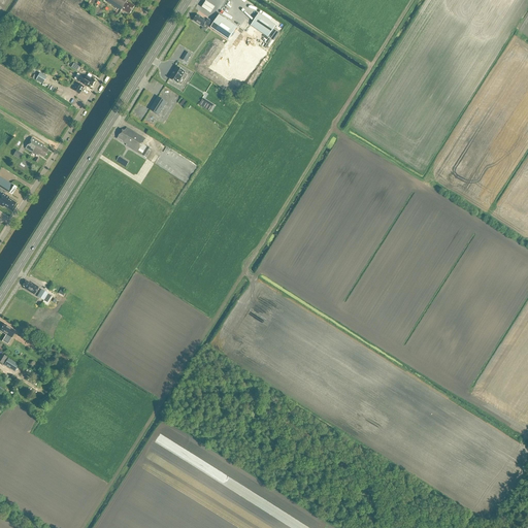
[(130,14),(135,7),(127,2),(128,0),(107,0),(107,2),(121,11),(122,9),(130,14)]
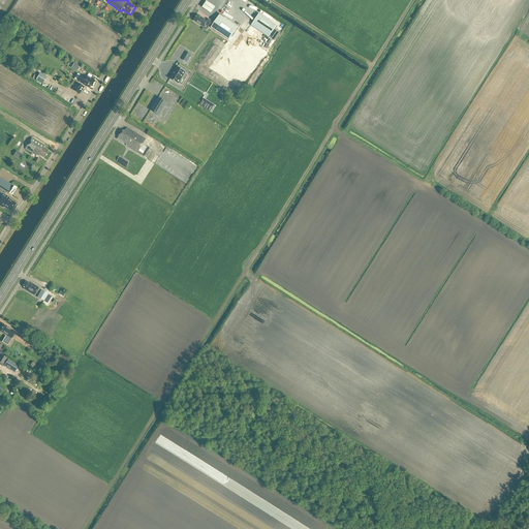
[(207,1),(203,7),(211,13),(215,7),(207,1)]
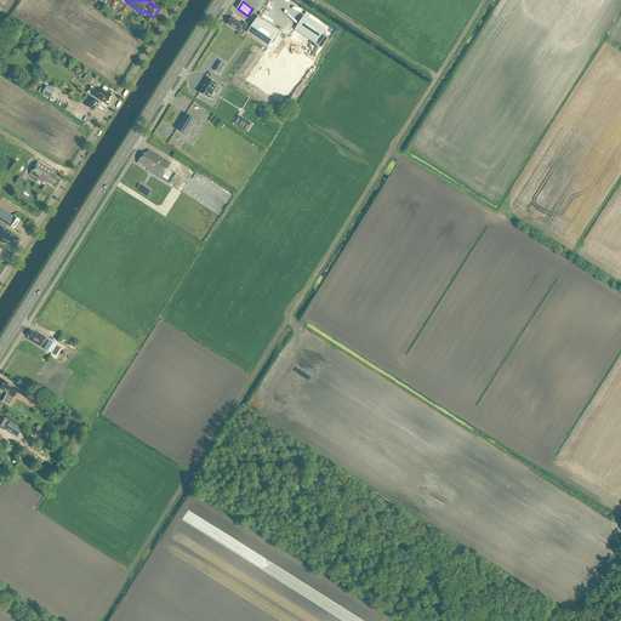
[(314,44),(324,30),(305,16),(295,30),(314,44)]
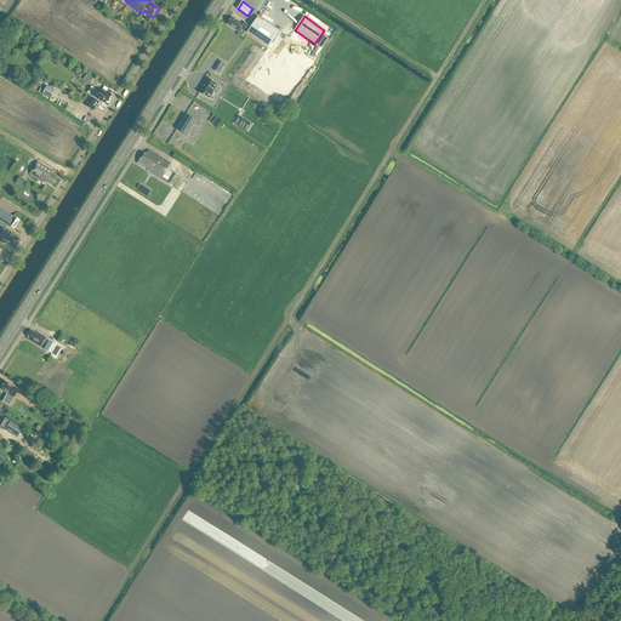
[(243,26),(232,17),(227,24),(239,33),(240,29),(244,32),(249,26),(245,23),(243,26)]
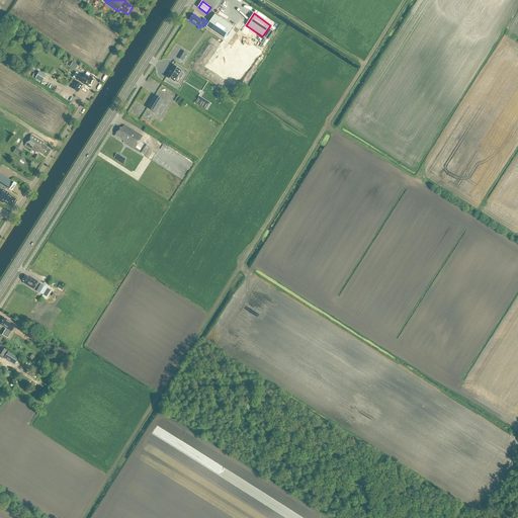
[(224,39),(233,27),(216,15),(206,27),(224,39)]
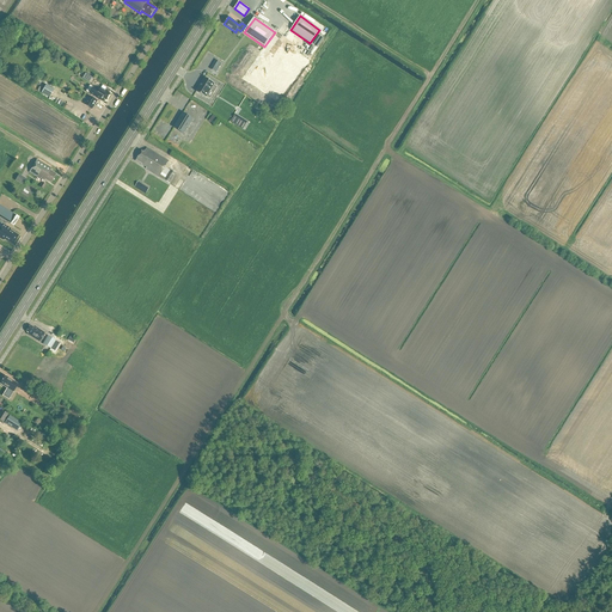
[(301,72),(271,51),(251,81),(281,102),(301,72)]
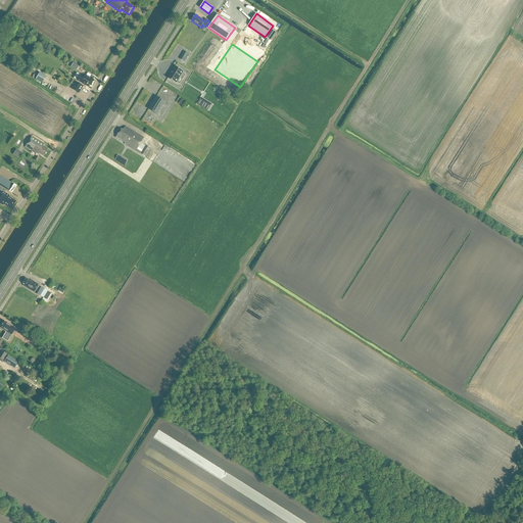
[(167,79),(176,84),(176,83),(179,78),(182,80),(185,75),(182,74),(183,72),(176,67),(175,66),(167,79)]
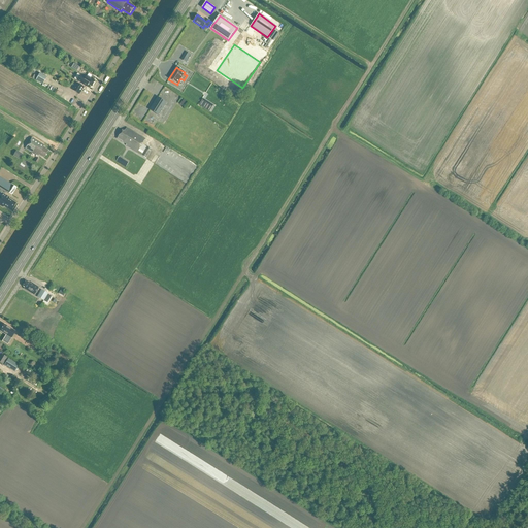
[(42,84),(45,77),(39,74),(35,80),(42,84)]
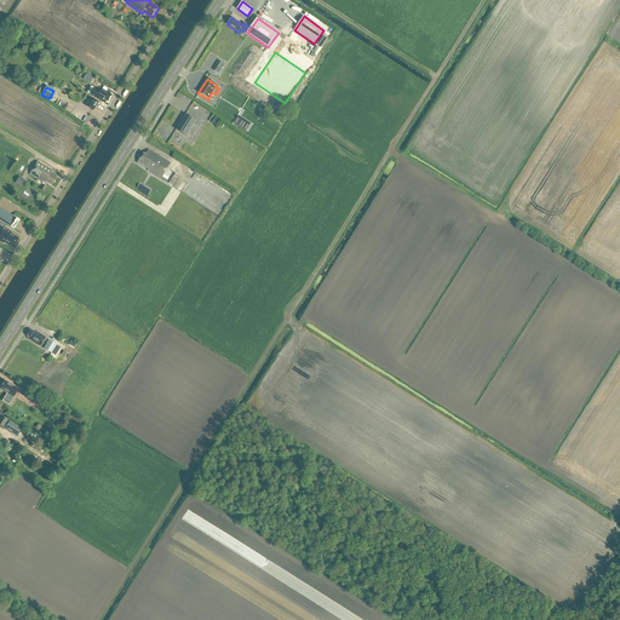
[(95,89),(91,95),(103,102),(104,99),(108,102),(112,96),(110,95),(113,92),(108,89),(107,92),(103,90),(101,92),(95,89)]
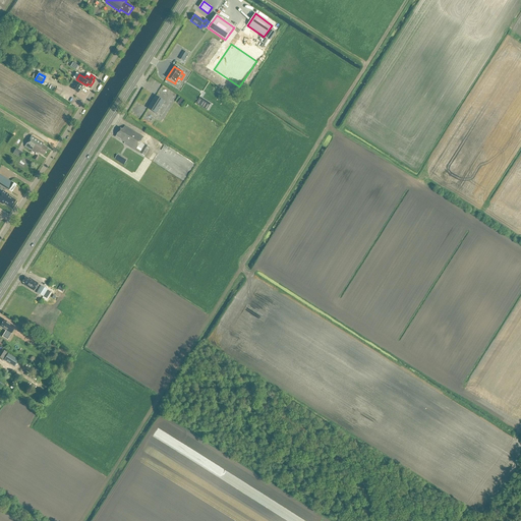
[(76,81),(72,89),(78,94),(83,87),(76,81)]
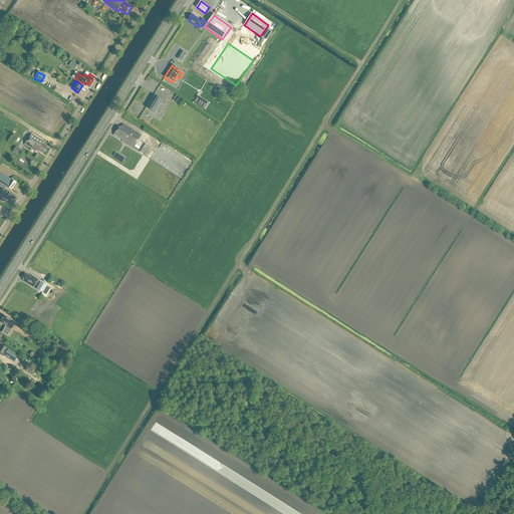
[(146,107),(154,112),(162,100),(154,94),(146,107)]
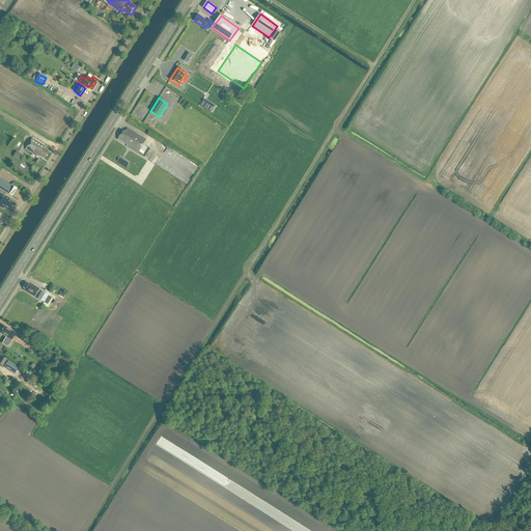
[(122,131),(117,140),(127,145),(126,147),(138,155),(138,154),(139,154),(143,145),(146,140),(127,129),(124,133),(122,131)]
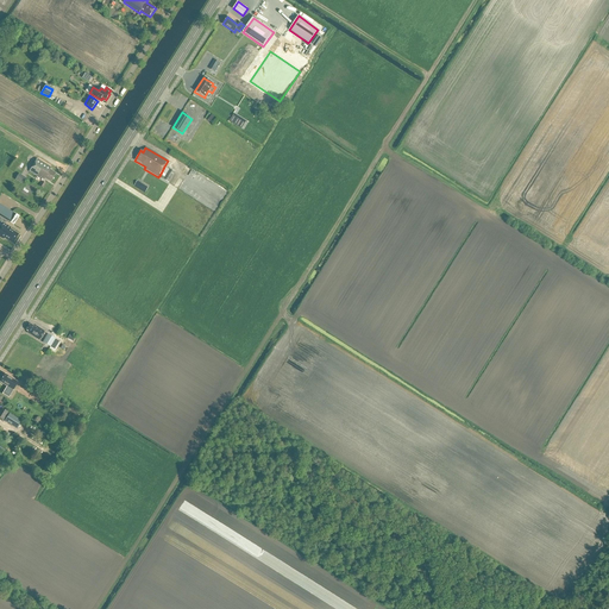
[(50,182),(55,174),(50,170),(51,168),(37,159),(29,173),(37,177),(37,176),(43,180),(44,179),(50,182)]
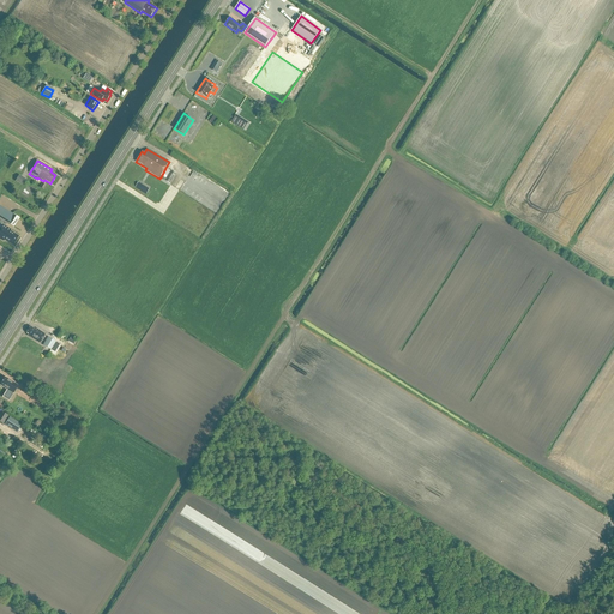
[(164,180),(164,181),(170,184),(176,174),(170,170),(170,172),(164,180)]
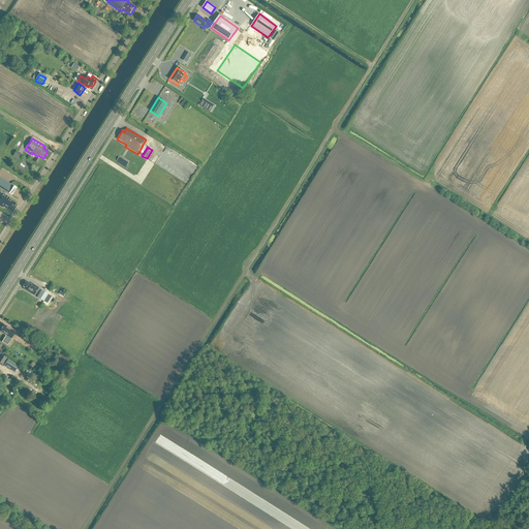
[(19,160),(23,155),(16,151),(12,156),(19,160)]
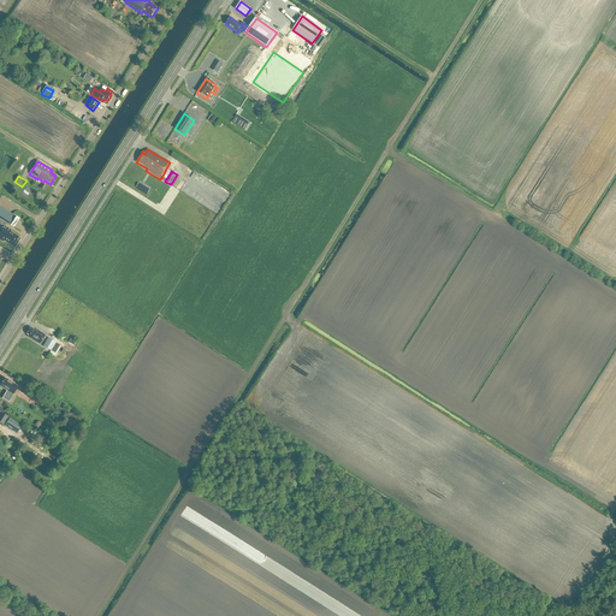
[(13,227),(19,220),(12,215),(7,224),(13,227)]
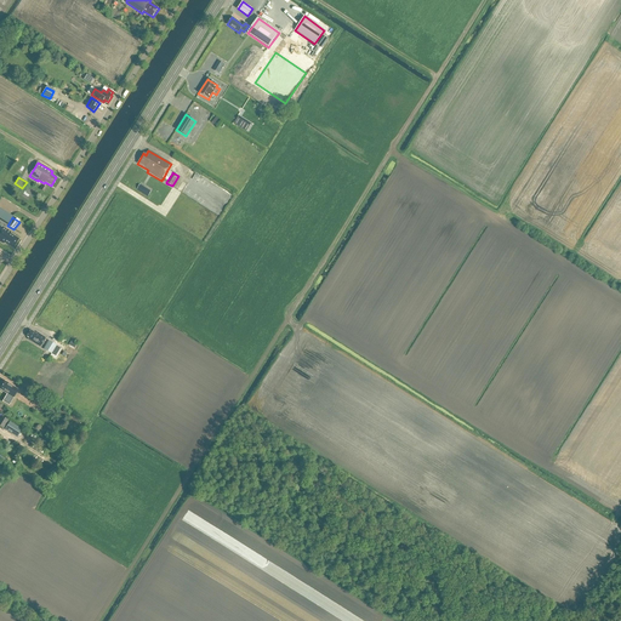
[(12,249),(20,239),(10,234),(11,233),(3,227),(0,231),(0,243),(4,245),(4,244),(12,249)]
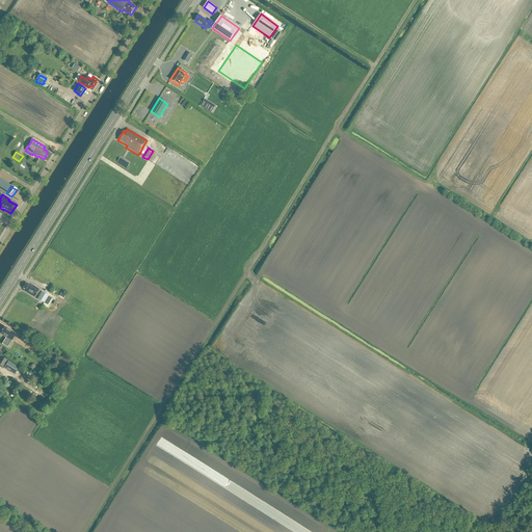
[(31,287),(26,284),(23,289),(24,290),(24,291),(34,298),(40,290),(32,286),(31,287)]
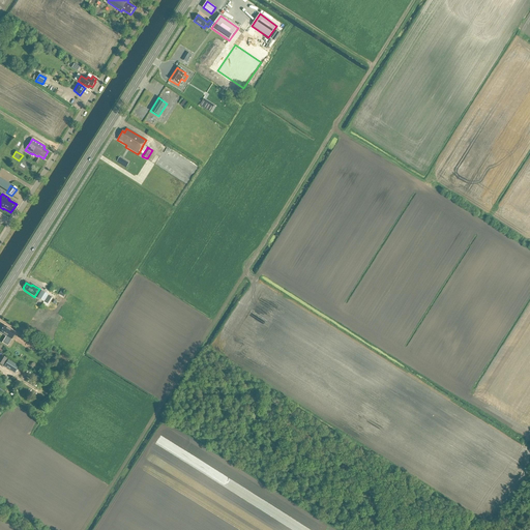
[(43,302),(48,295),(40,291),(36,298),(43,302)]
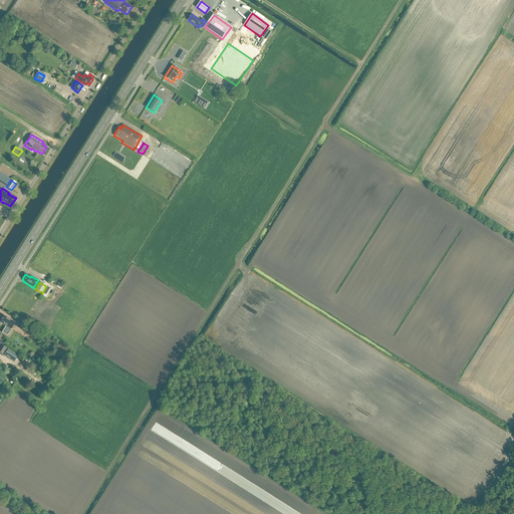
[(0,321),(0,322),(8,328),(11,329),(15,322),(4,315),(3,316),(3,317),(2,318),(0,321)]
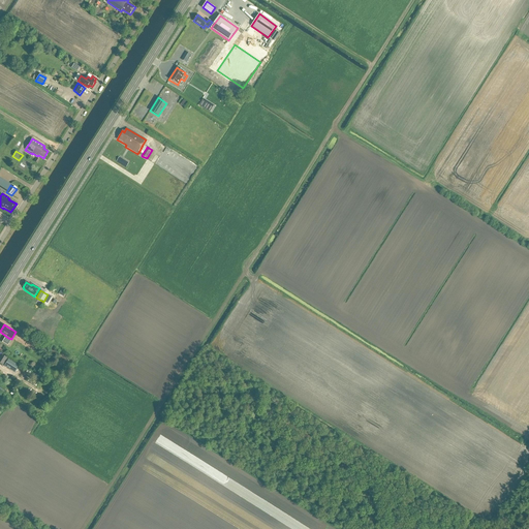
[(23,332),(20,338),(28,343),(32,337),(23,332)]
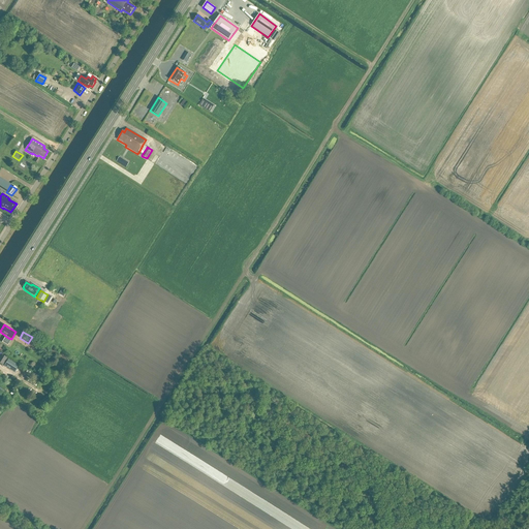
[(8,360),(4,366),(14,373),(19,366),(8,360)]
